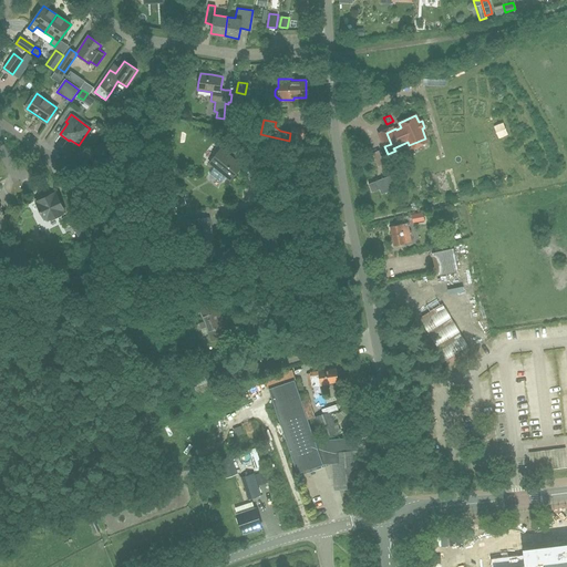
[(227,140),(217,132),(212,140),(222,146),(227,140)]
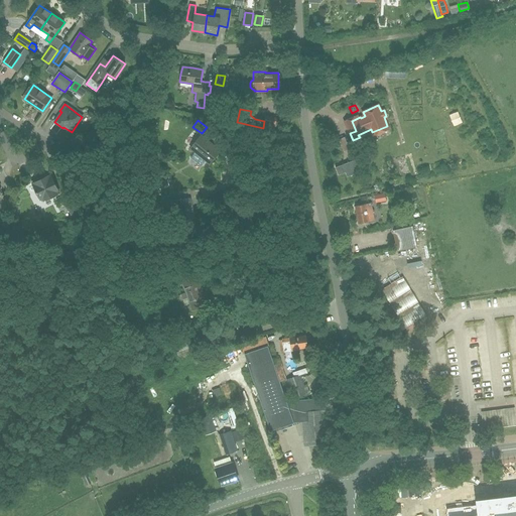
[(201,135),(190,148),(195,151),(190,157),(201,165),(206,160),(210,163),(220,151),(210,144),(211,143),(201,135)]
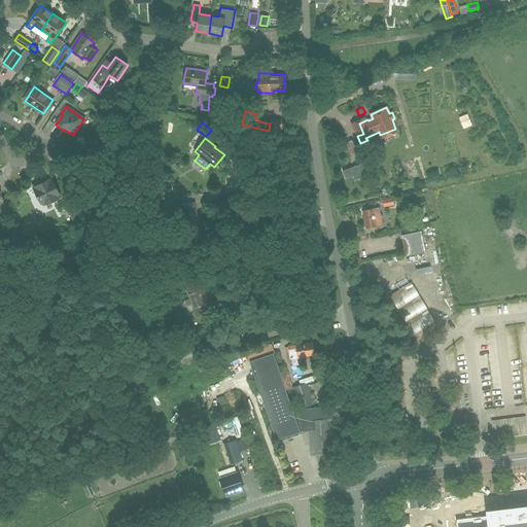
[(162,159),(161,150),(141,153),(143,162),(162,159)]
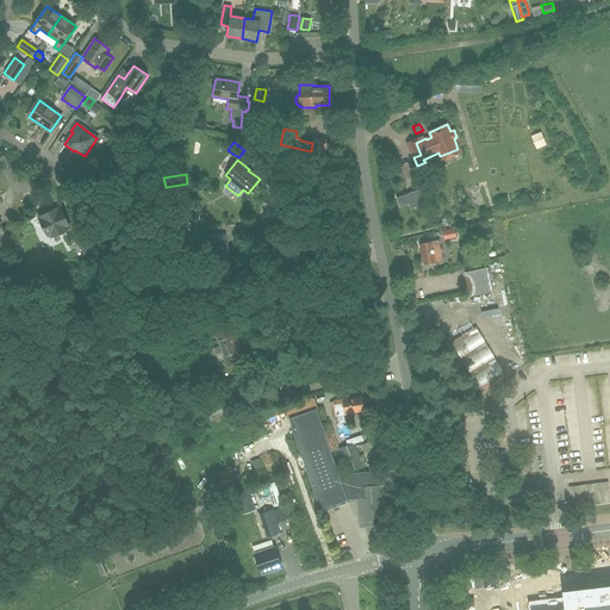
[(423,187),(397,198),(400,206),(409,203),(410,209),(421,205),(418,199),(427,195),(423,187)]
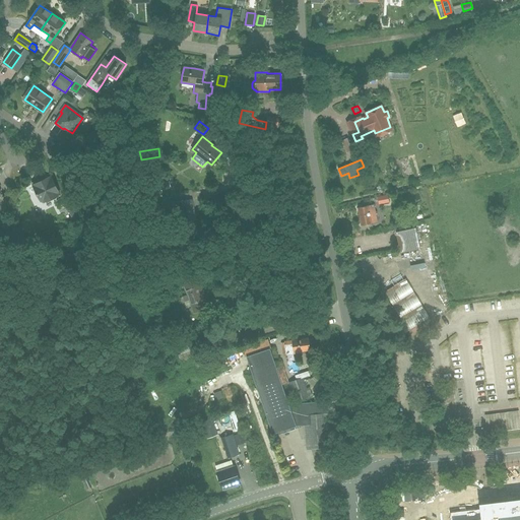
[(51,176),(33,185),(42,203),(60,194),(51,176)]
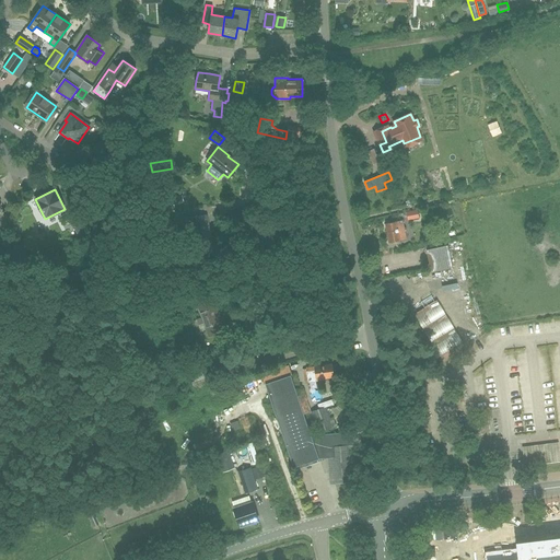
[(185,203),(183,195),(178,196),(177,191),(173,193),(174,197),(162,199),(164,208),(167,208),(170,208),(171,212),(176,211),(175,206),(185,203)]
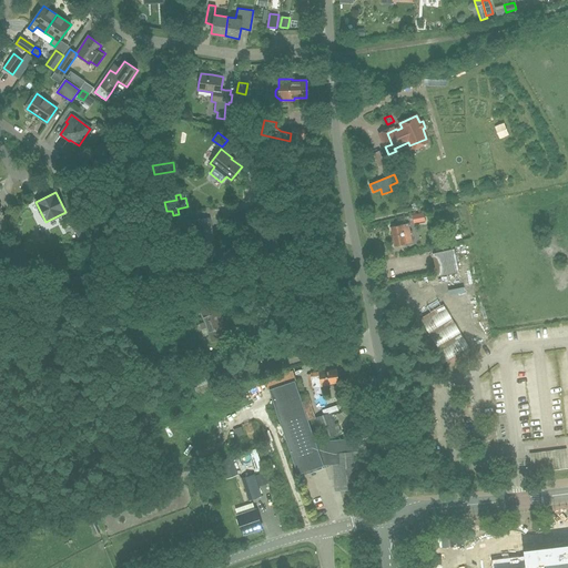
[(425,221),(424,213),(413,214),(415,223),(425,221)]
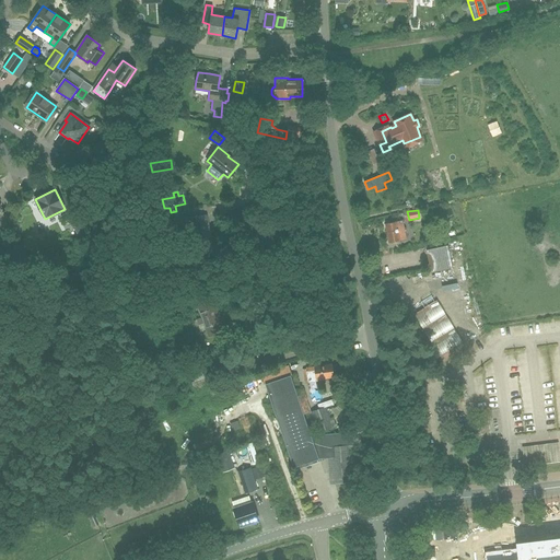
[(401,231),(399,220),(385,223),(388,243),(406,240),(404,230),(401,231)]
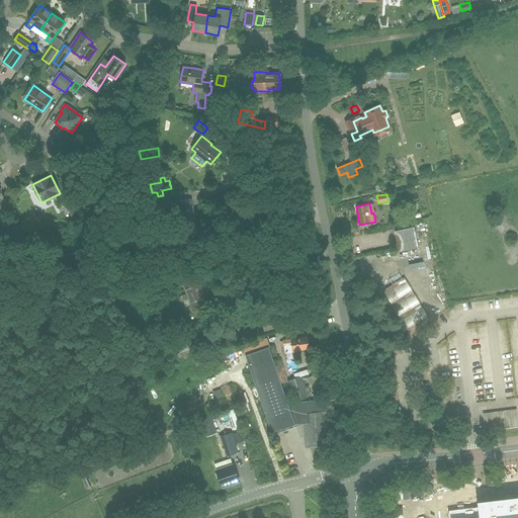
[(419,247),(418,243),(414,227),(413,221),(393,225),(399,251),(419,247)]
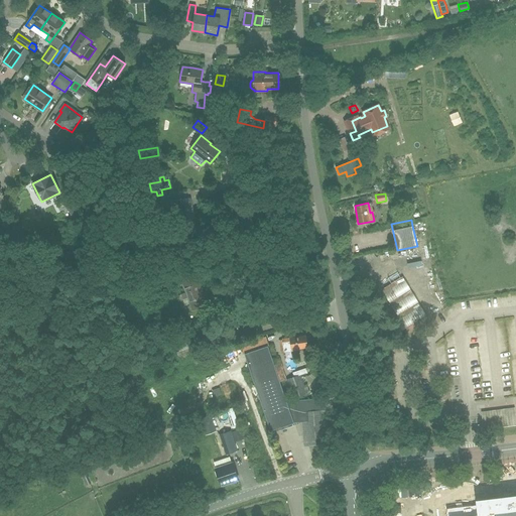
[(188,271),(177,275),(179,282),(182,281),(185,292),(181,293),(182,298),(187,297),(192,309),(206,304),(202,293),(203,292),(199,282),(196,274),(190,276),(188,271)]
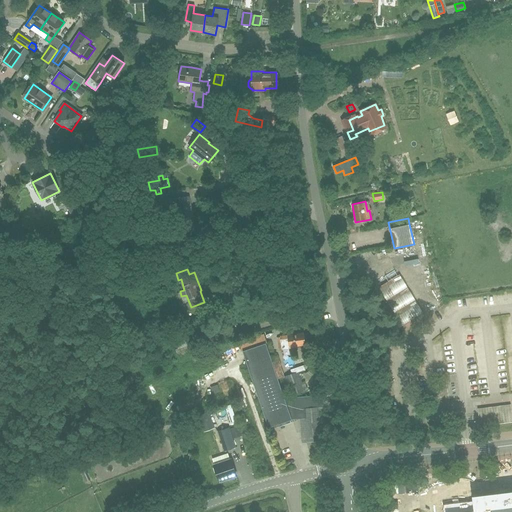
[(381,290),(401,278),(399,274),(379,287),(381,290)]
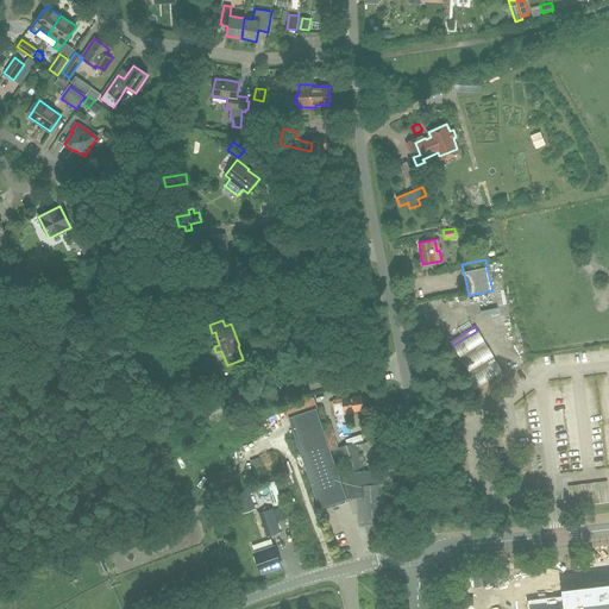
[(463,360),(487,346),(484,341),(460,357),(463,360)]
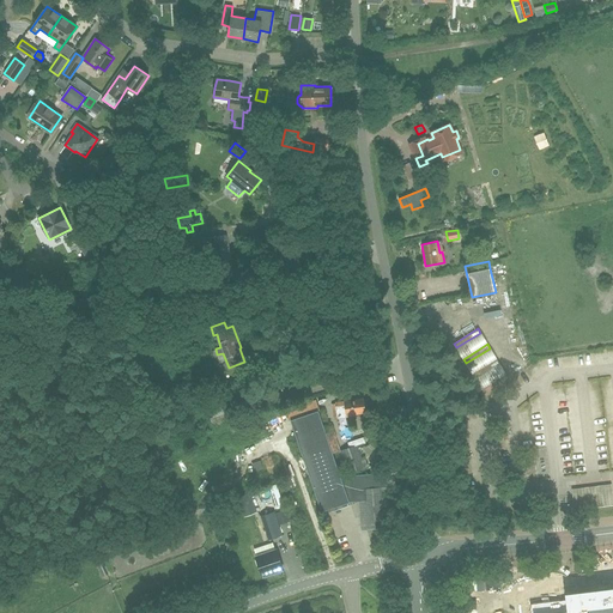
[(472,374),(474,378),(499,363),(497,359),(472,374)]
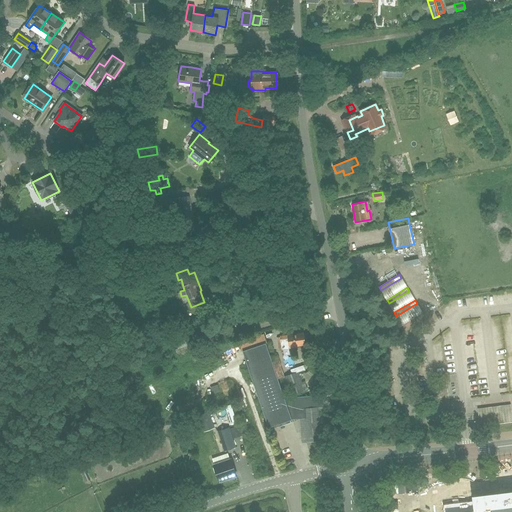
[(404,329),(425,316),(423,312),(402,325),(404,329)]
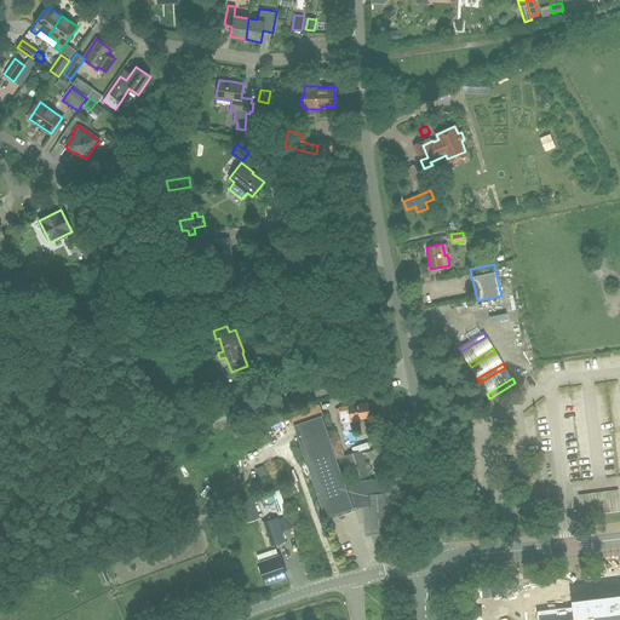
[(338,423),(350,422),(359,420),(359,419),(369,417),(368,402),(348,406),(339,407),(339,414),(337,414),(338,423)]
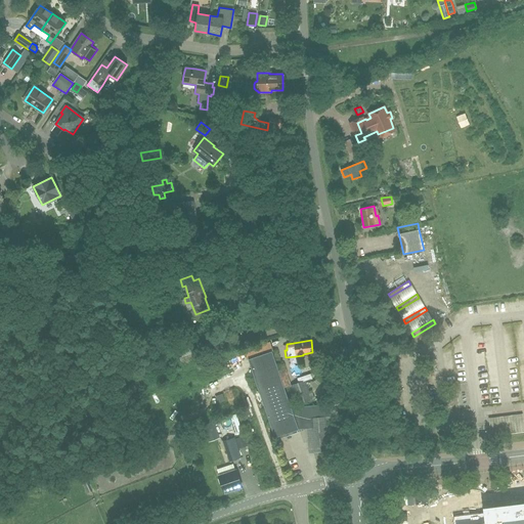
[(271,348),(248,356),(274,437),(299,429),(307,429),(308,452),(333,450),(330,404),(291,407),(271,348)]
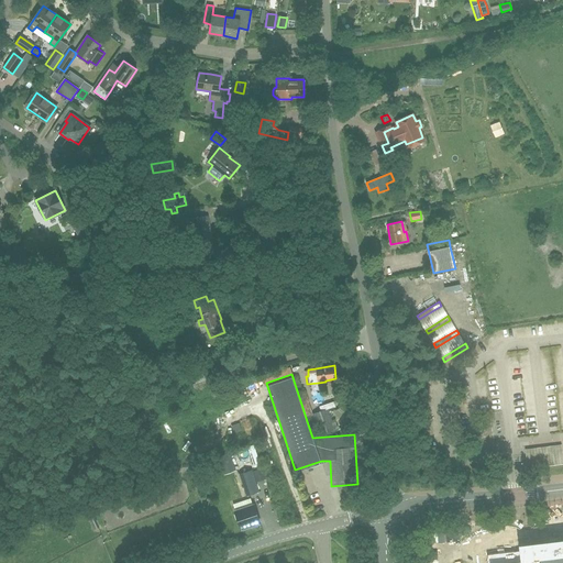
[(321,434),(333,430),(330,421),(332,421),(328,408),(330,408),(326,393),(319,395),(321,403),(319,404),(321,411),(312,414),(316,426),(318,424),(321,434)]
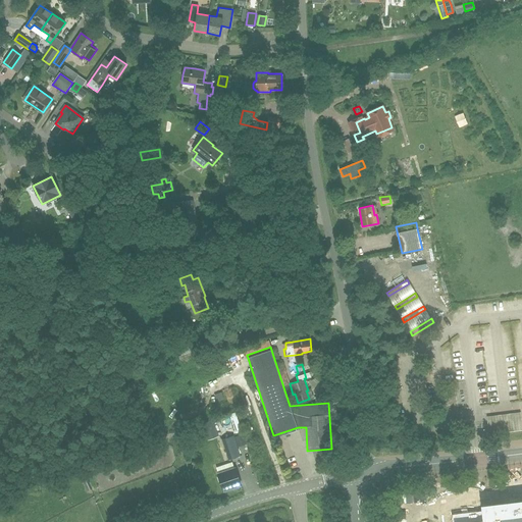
[(327,387),(330,383),(319,373),(315,377),(327,387)]
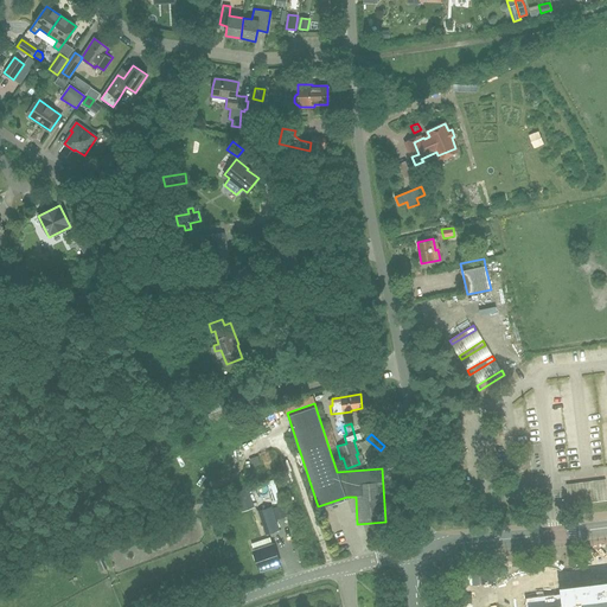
[(440,474),(448,473),(447,460),(439,461),(440,474)]
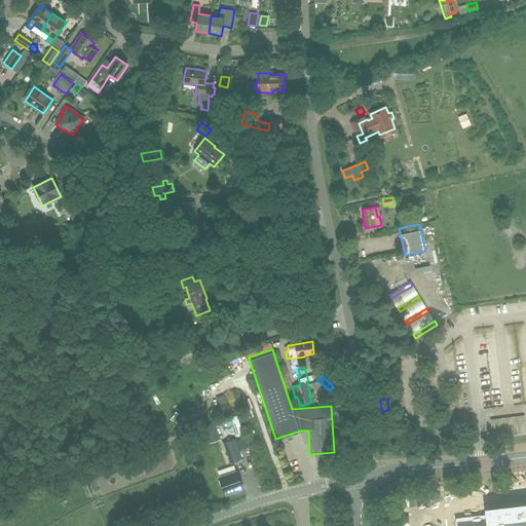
[(88,405),(75,405),(75,418),(87,419),(88,405)]
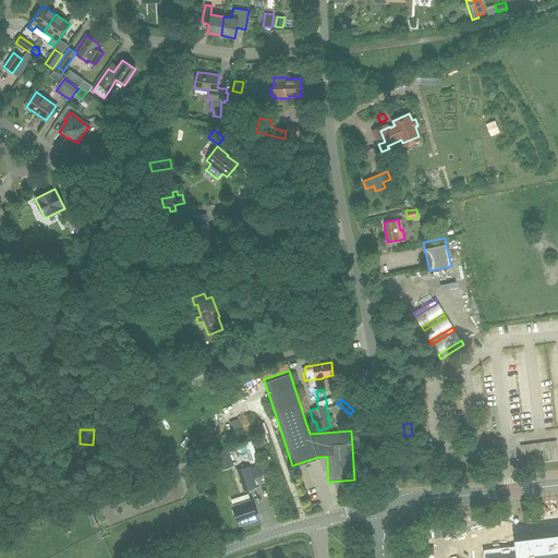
[(557,456),(556,440),(520,445),(522,464),(557,459),(557,456)]
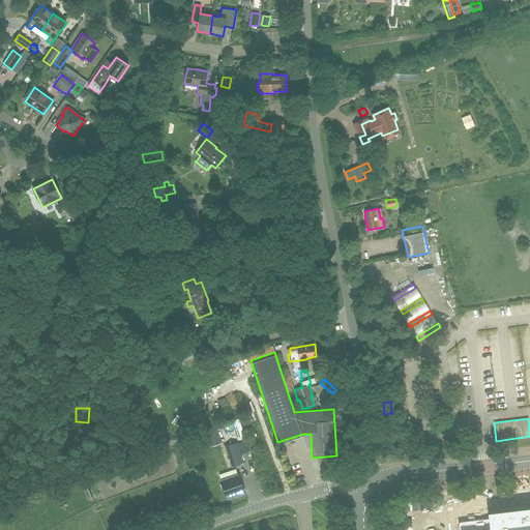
[(210,447),(223,443),(215,425),(204,430),(210,447)]
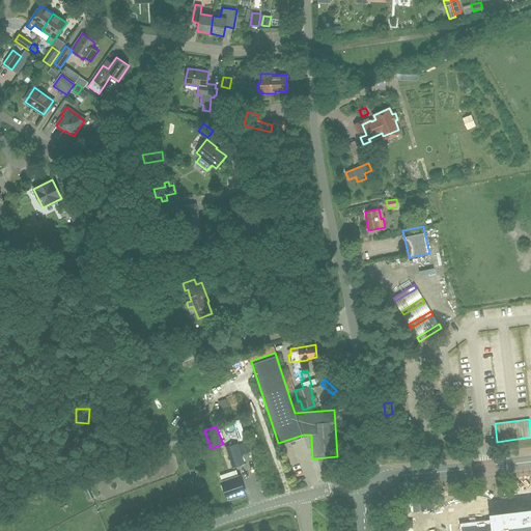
[(247,441),(238,444),(238,443),(225,447),(232,468),(245,464),(242,455),(250,452),(247,441)]
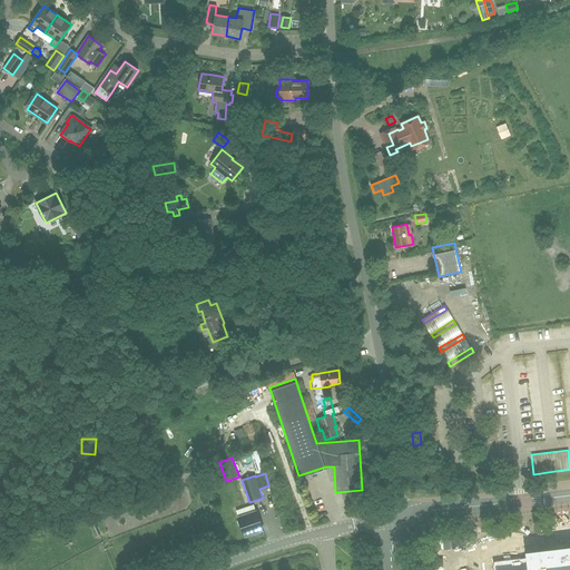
[(244,536),(263,529),(256,511),(237,518),(244,536)]
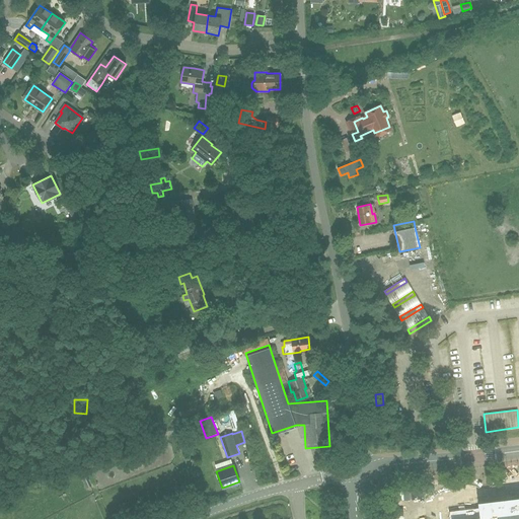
[(518,518),(518,511),(492,515),(491,502),(482,503),(483,507),(448,510),(449,518),(518,518)]
